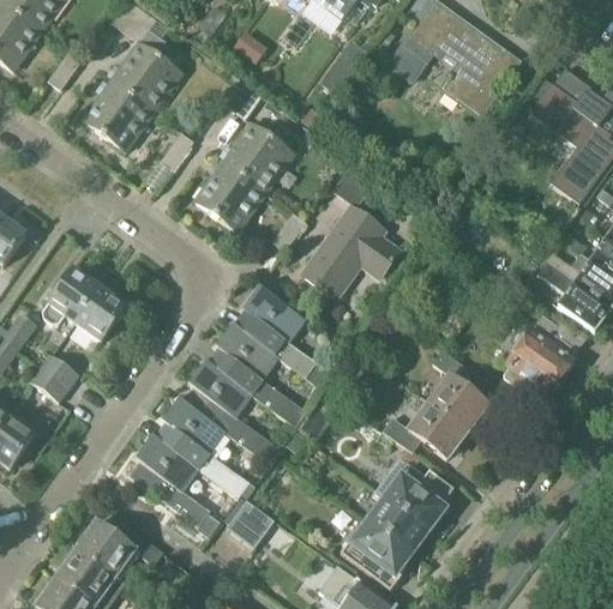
[(0,0),(0,2),(41,32),(64,0),(0,0)]
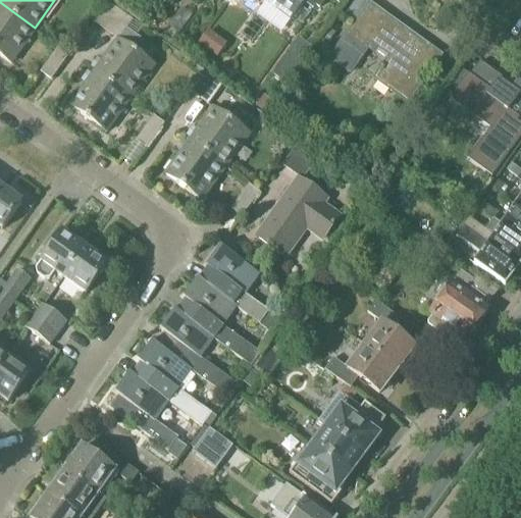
[(94,70),(131,96),(154,63),(139,52),(144,44),(143,37),(127,26),(133,18),(108,0),(106,0),(93,19),(117,38),(94,70)]
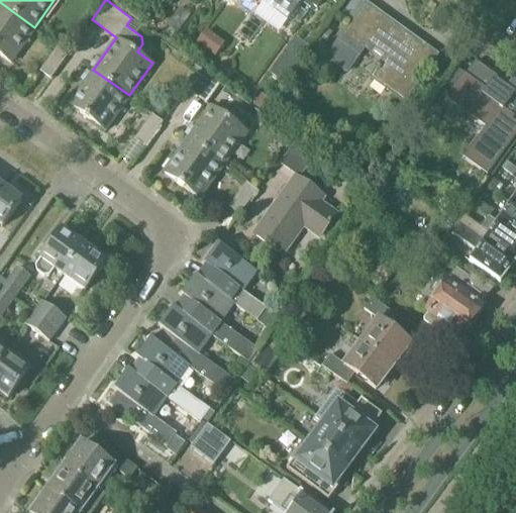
[(264,0),(287,18),(298,4),(301,0),(310,6),(312,3),(316,6),(320,0),(264,0)]
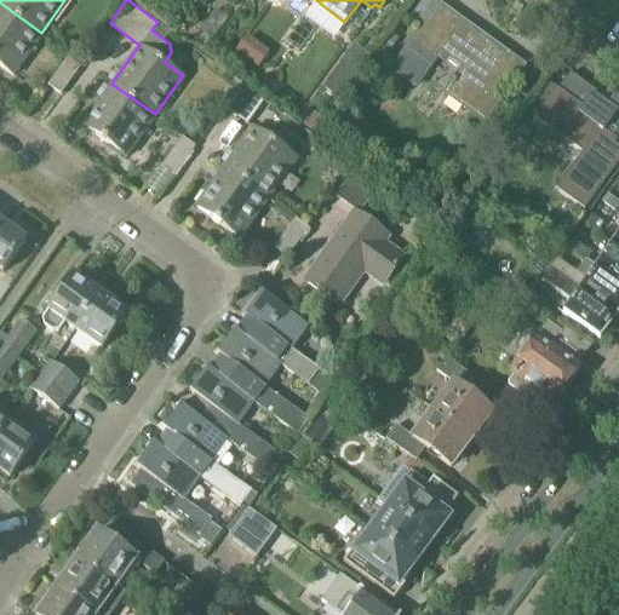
[(41,33),(0,3),(0,63),(13,73),(41,33)]
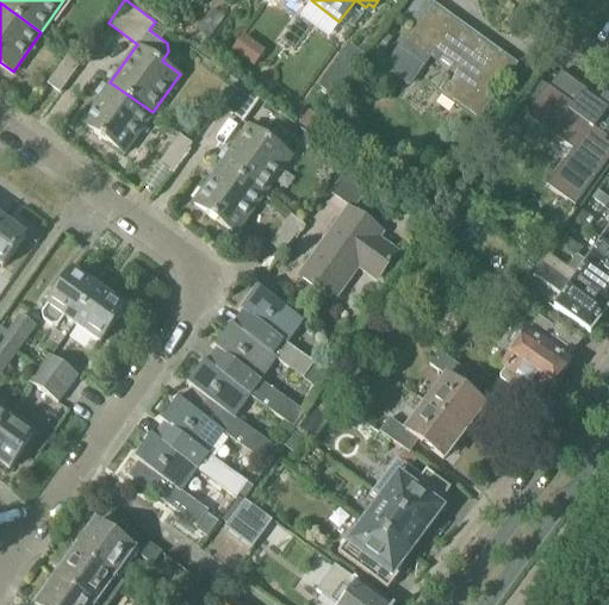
[(433,4),(387,64),(409,80),(430,51),(454,69),(439,89),(474,116),(514,63),(433,4)]
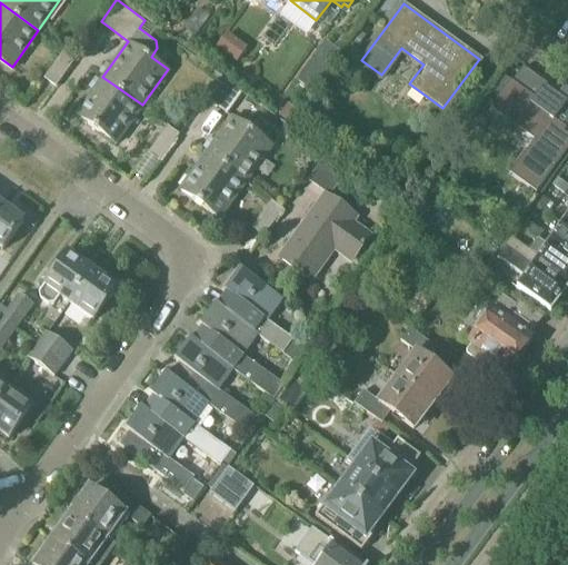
[(63,49),(43,77),(56,85),(75,57),(63,49)]
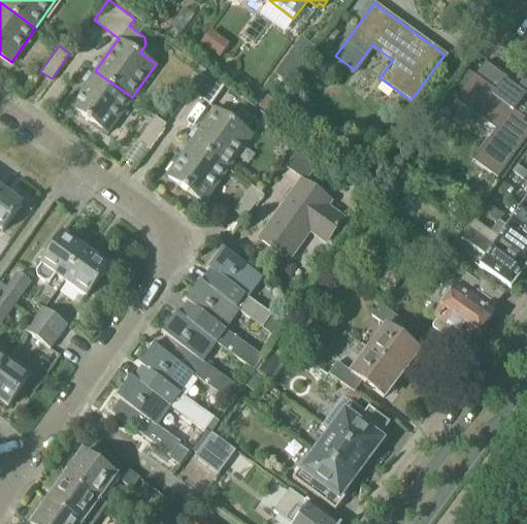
[(287,59),(275,74),(289,84),(307,58),(303,55),(287,59)]
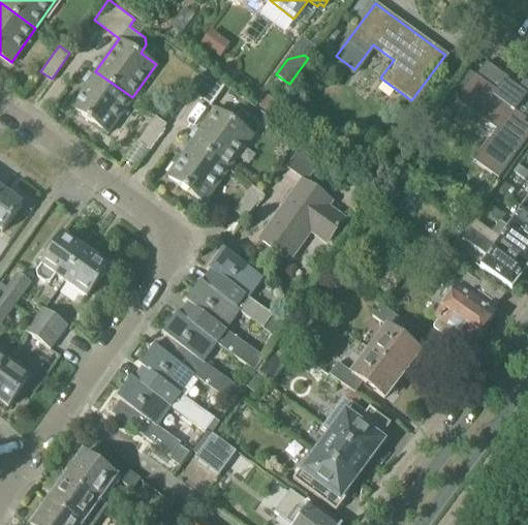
[(474,73),(457,97),(499,128),(485,148),(507,164),(527,134),(527,123),(524,121),(527,116),(527,81),(526,81),(524,82),(521,83),(521,85),(487,60),(476,74),(474,73)]
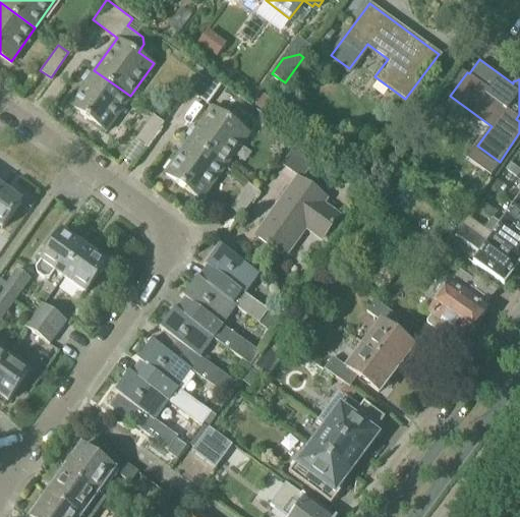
[(223,82),(201,67),(187,88),(208,103),(223,82)]
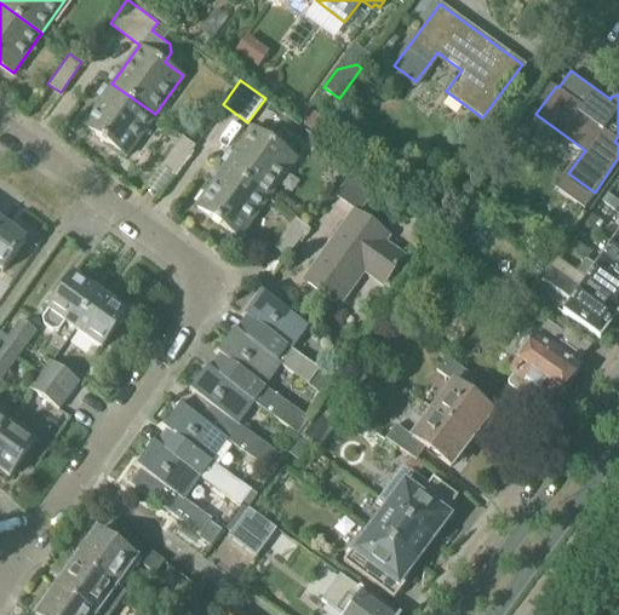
[(155,114),(112,84),(82,122),(126,154),(155,114)]
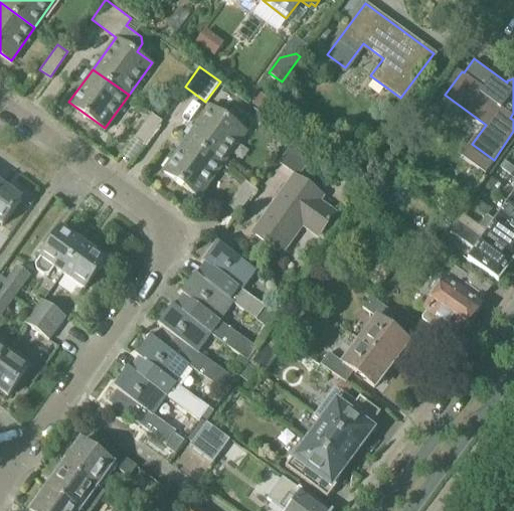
[(211,105),(187,137),(223,163),(246,131),(211,105)]
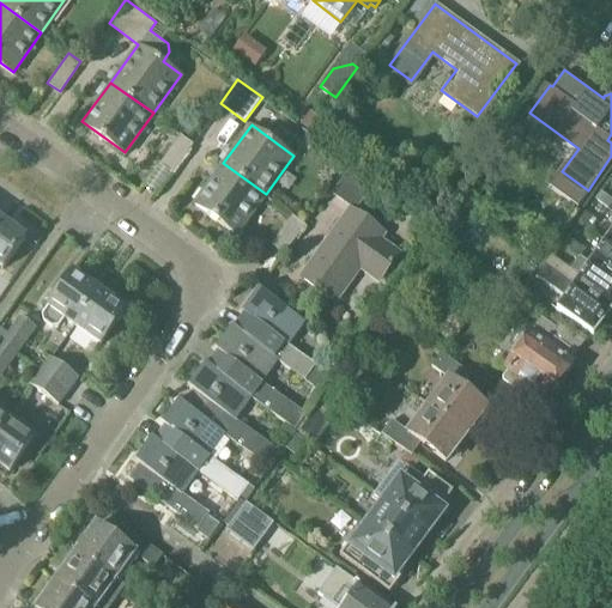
[(159,162),(171,171),(193,141),(181,133),(159,162)]
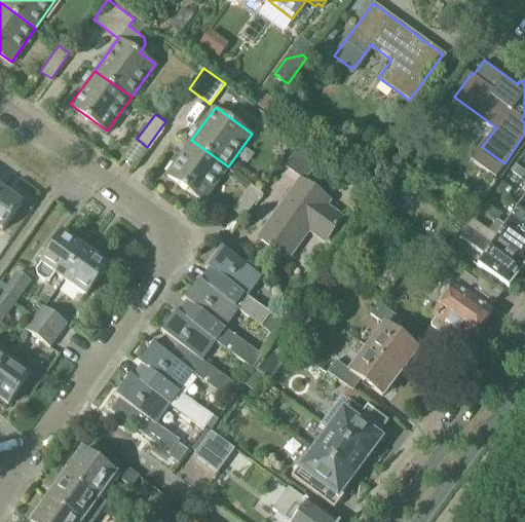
[(228,166),(191,140),(167,173),(203,199),(228,166)]
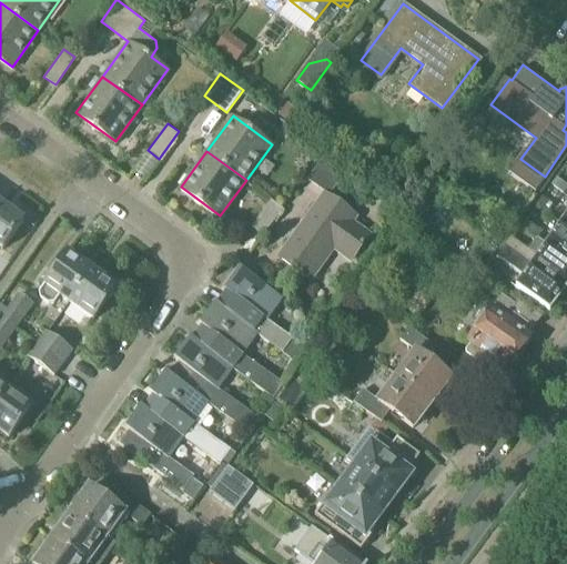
[(307,178),(330,193),(345,171),(323,155),(307,178)]
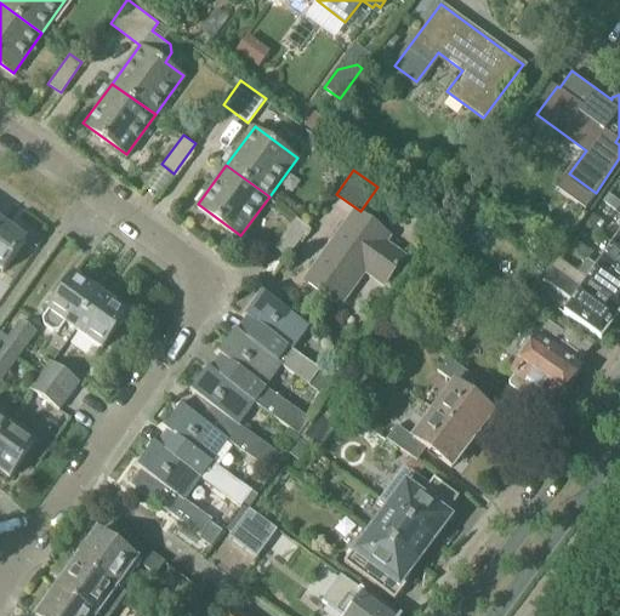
[(603,199),(616,207),(619,203),(619,198),(609,190),(603,199)]
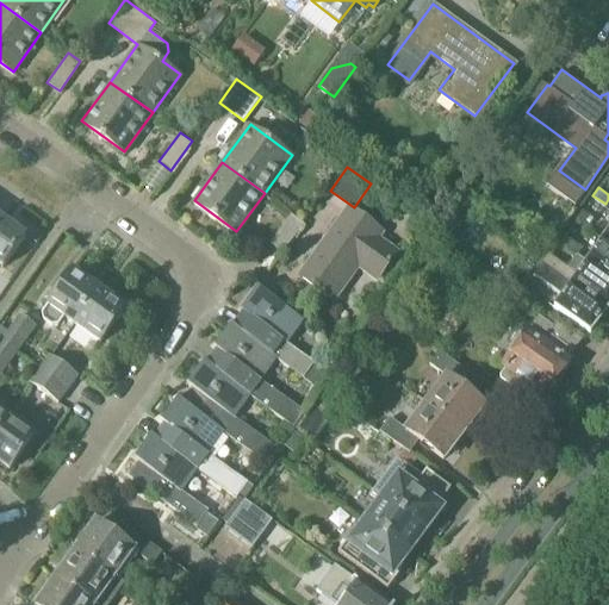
[(349,207),(306,266),(339,289),(361,260),(380,273),(397,250),(378,236),(383,230),(349,207)]
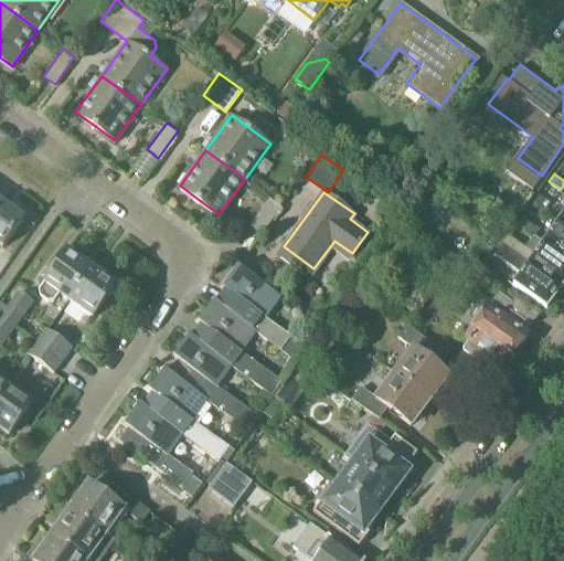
[(534,201),(544,208),(550,200),(540,192),(534,201)]
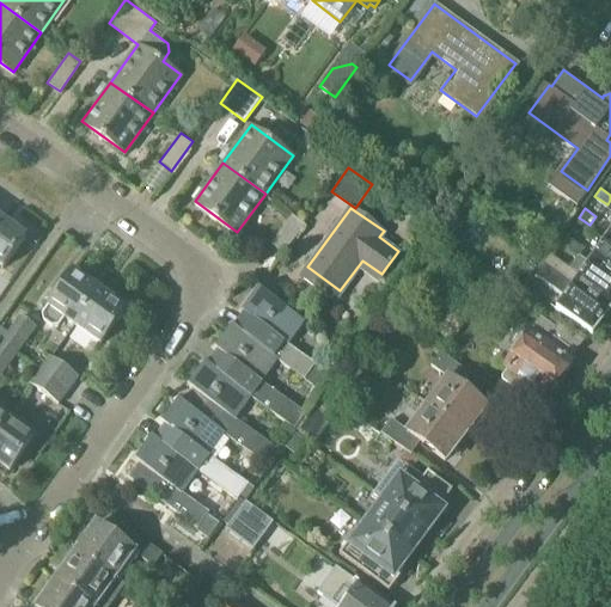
[(272,243),(282,250),(283,251),(305,222),(293,213),(272,243)]
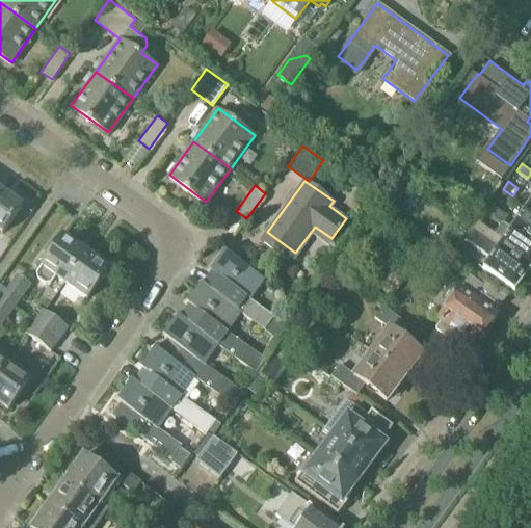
[(22,204),(1,188),(0,190),(0,229),(2,231),(22,204)]
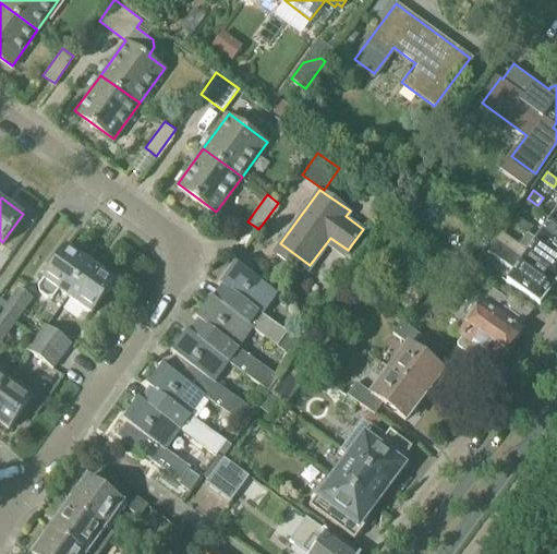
[(420,218),(402,206),(397,213),(414,226),(420,218)]
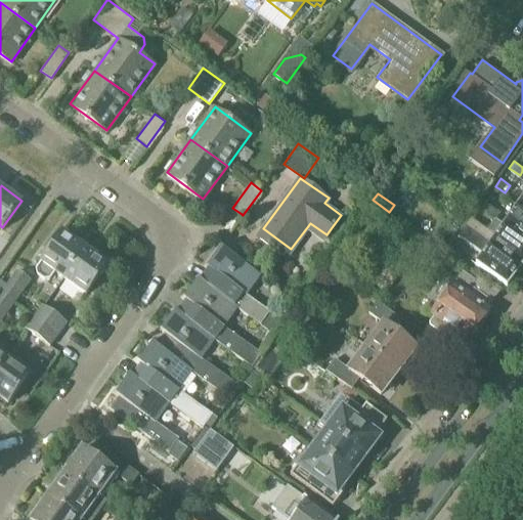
[(494,207),(486,201),(481,208),(489,214),(494,207)]
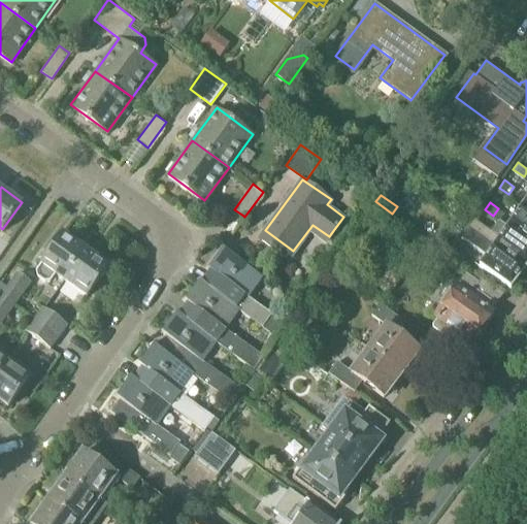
[(526,211),(521,207),(508,225),(526,237),(526,211)]
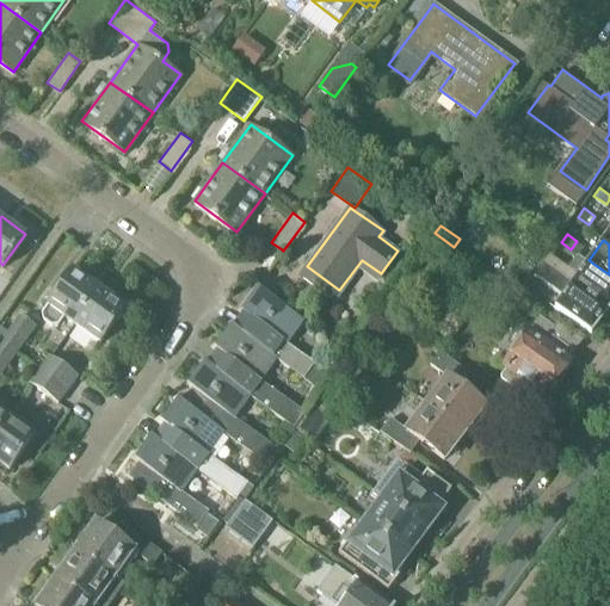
[(549,252),(543,260),(549,265),(573,282),(571,284),(608,310),(609,308),(609,274),(589,260),(578,253),(570,266),(549,252)]
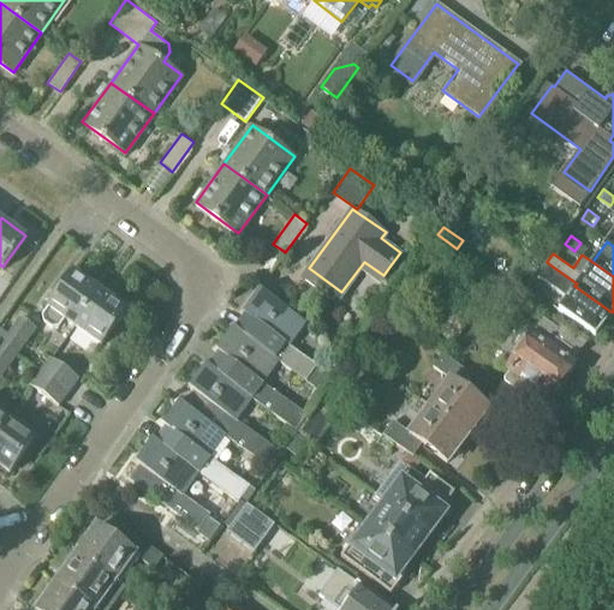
[(547,262),(538,274),(567,295),(558,309),(595,335),(595,334),(597,332),(601,333),(607,324),(604,321),(612,312),(574,286),(577,283),(553,267),(547,262)]
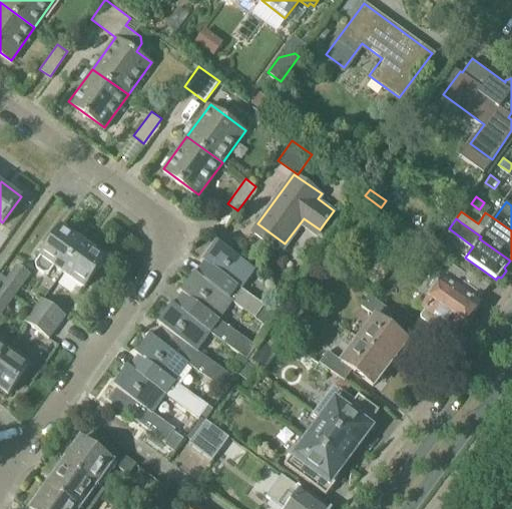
[(62,272),(83,241),(61,225),(35,262),(36,267),(43,272),(48,272),(53,266),(62,272)]
